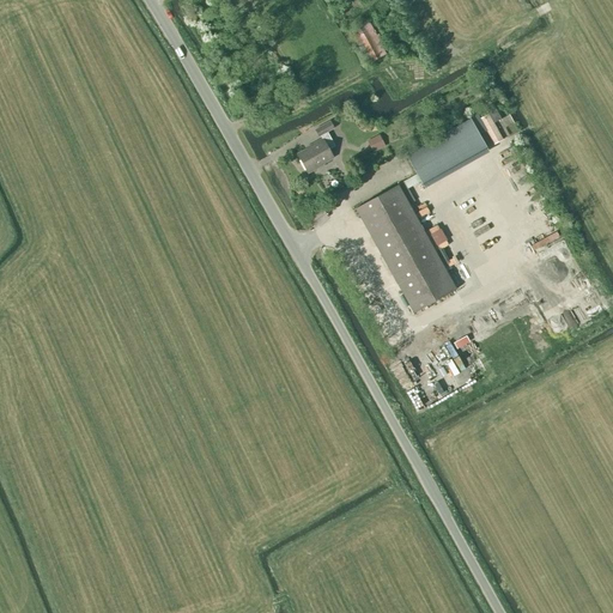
[(368,65),(372,62),(381,59),(378,55),(384,53),(368,22),(350,31),(368,65)]
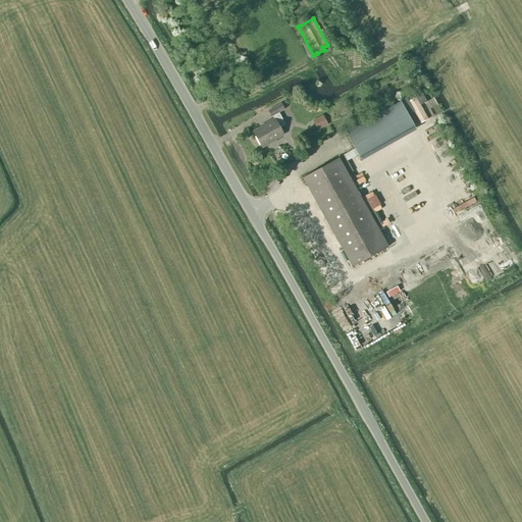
[(429,121),(434,119),(422,95),(417,98),(429,121)]
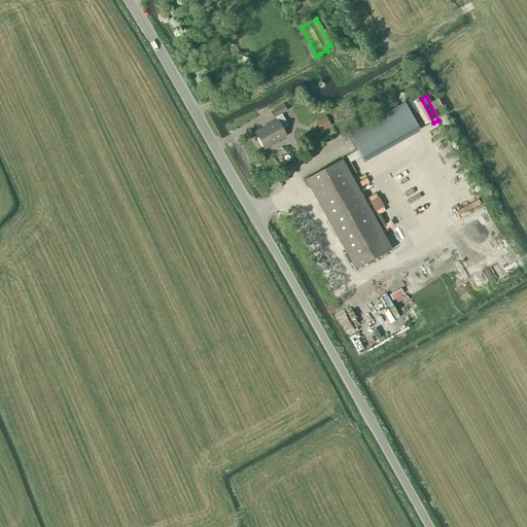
[(420,100),(414,103),(426,127),(432,124),(420,100)]
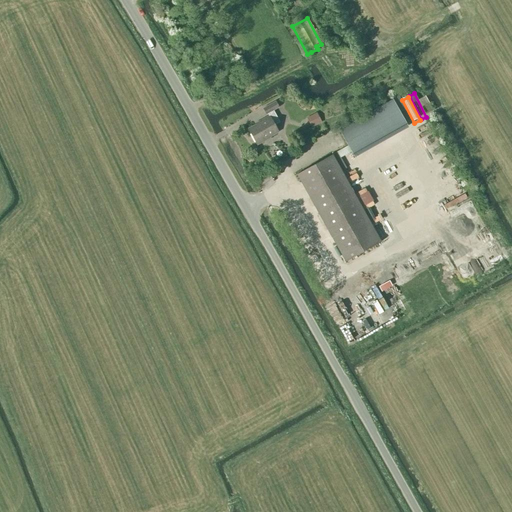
[(354,158),(408,127),(392,99),(338,129),(354,158)]
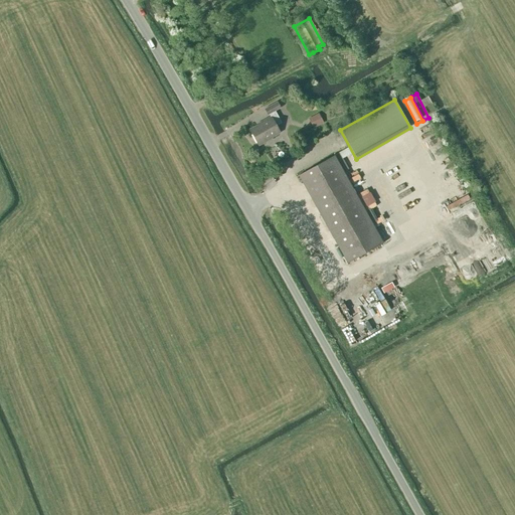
[(282,124),(275,112),(280,109),(277,103),(265,110),(268,116),(269,115),(271,118),(261,123),(262,124),(249,130),(259,146),(267,142),(266,141),(280,133),(276,127),(282,124)]
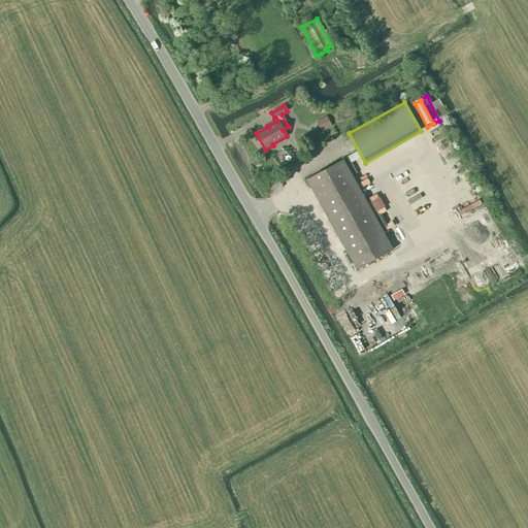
[(326,117),(324,113),(317,118),(319,121),(316,122),(321,132),(331,126),(326,117)]
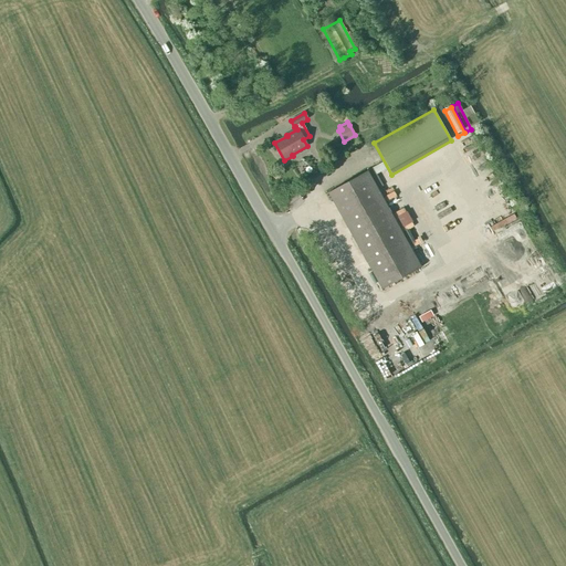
[(381,290),(421,268),(367,171),(328,194),(381,290)]
